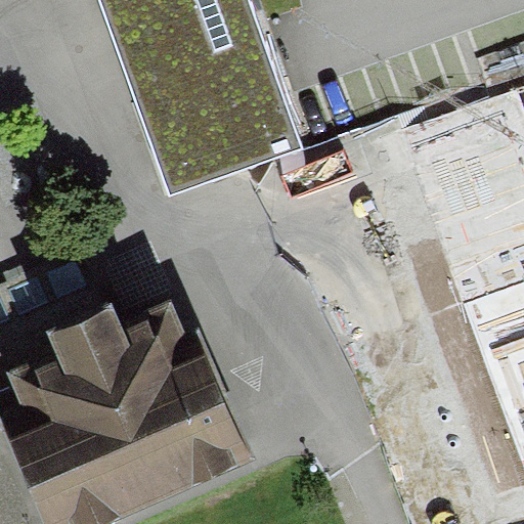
[(250,0),(96,0),(164,193),(301,146),(250,0)]
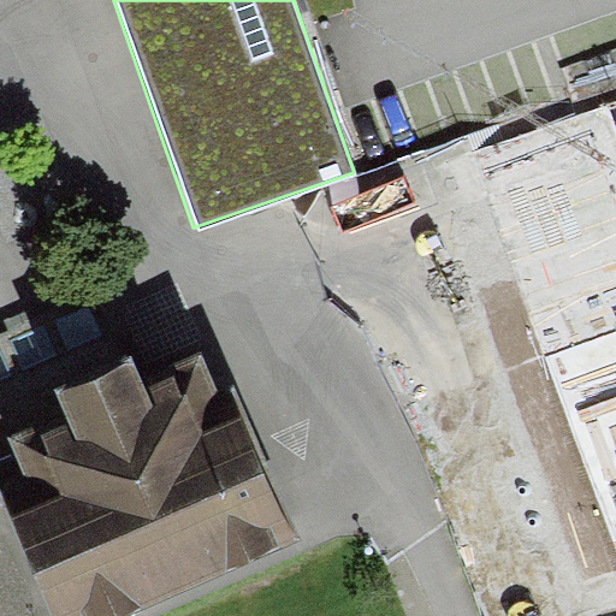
[(615,102),(527,137),(602,338),(615,332),(615,102)]
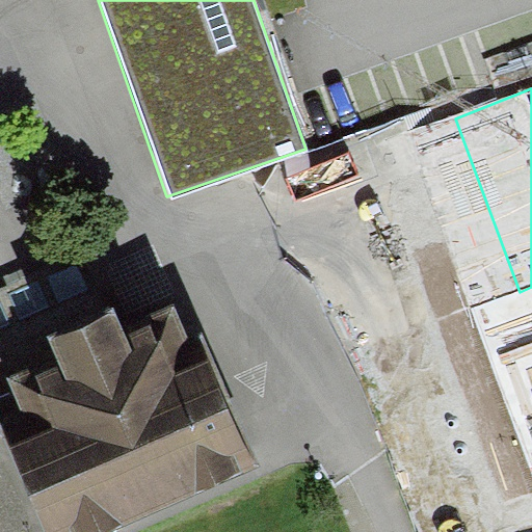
[(0,399),(14,394),(8,381),(55,363),(47,341),(118,311),(95,253),(0,292),(0,399)]
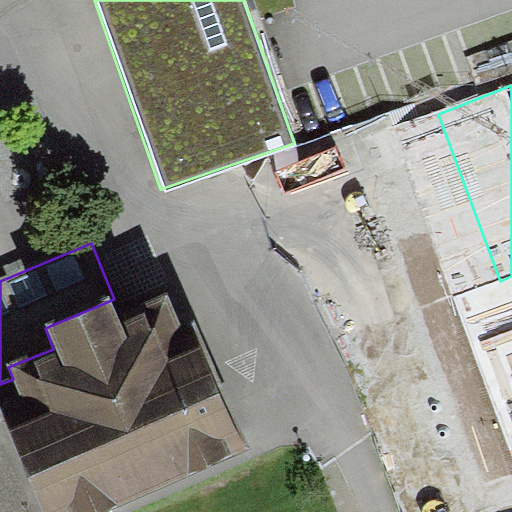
[(13,379),(33,422),(8,433),(41,511),(112,511),(254,451),(195,315),(178,322),(168,298),(121,318),(114,299),(45,328),(53,349),(8,367),(13,379)]
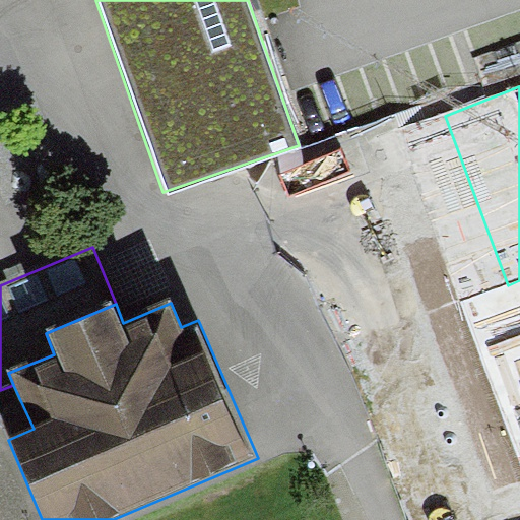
[(519,306),(473,323),(512,431),(519,427),(519,306)]
